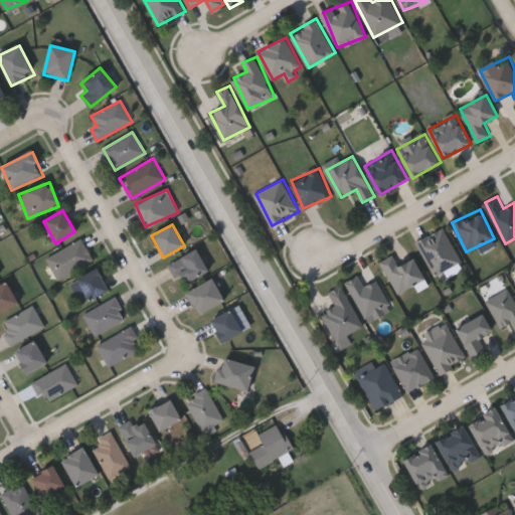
[(417,240),(445,226),(463,262),(435,276),(417,240)]
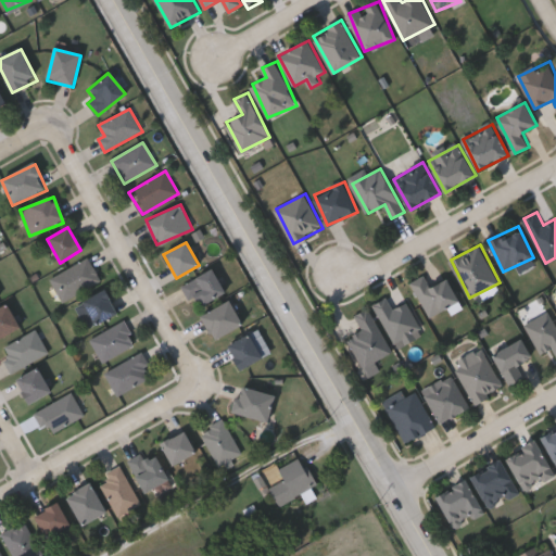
[(101,281),(64,303),(50,280),(88,257),(101,281)]
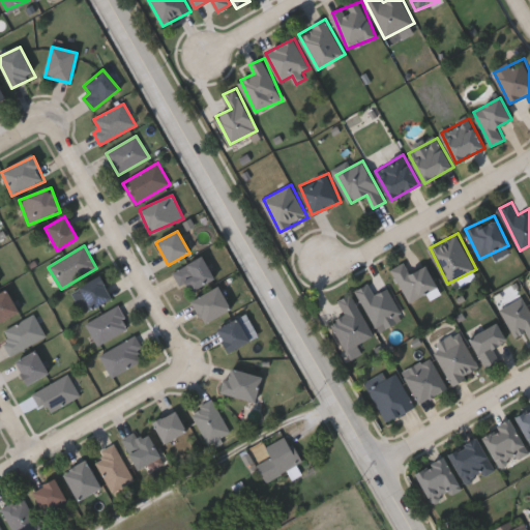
[(181,286),(173,271),(202,256),(214,280),(190,292),(186,283),(181,286)]
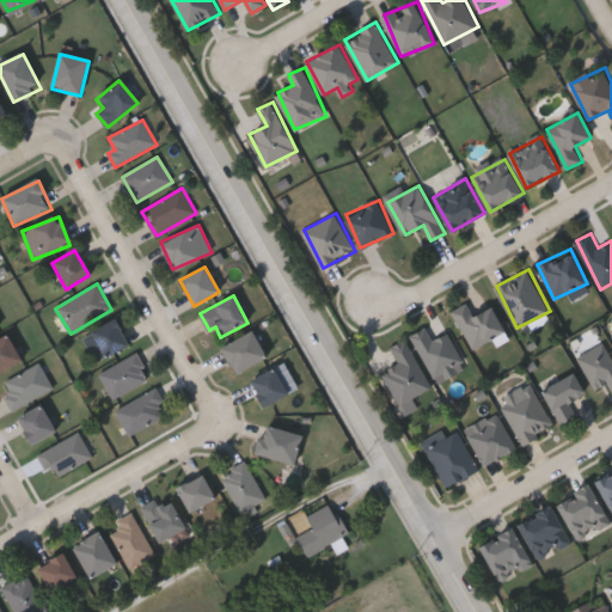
[(454,310),(469,301),(476,313),(493,305),(506,331),(473,348),(454,310)]
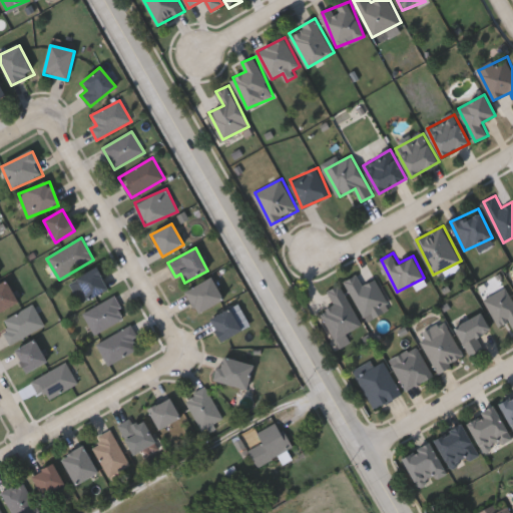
[(81,305),(69,283),(97,268),(108,291),(81,305)]
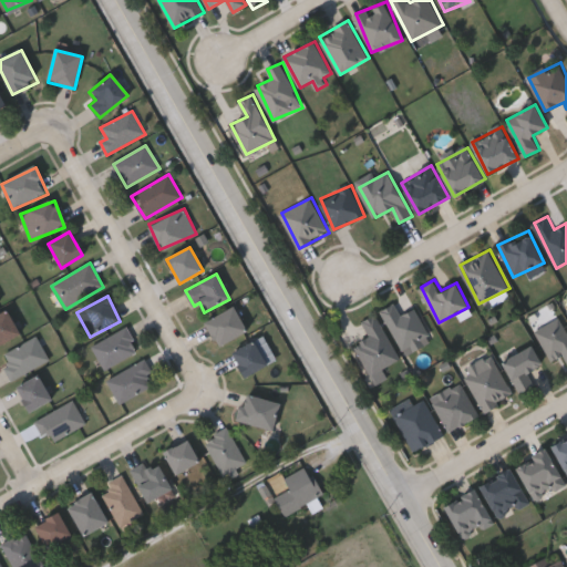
[(402,313),(415,307),(432,338),(404,352),(382,309),(395,302),(402,313)]
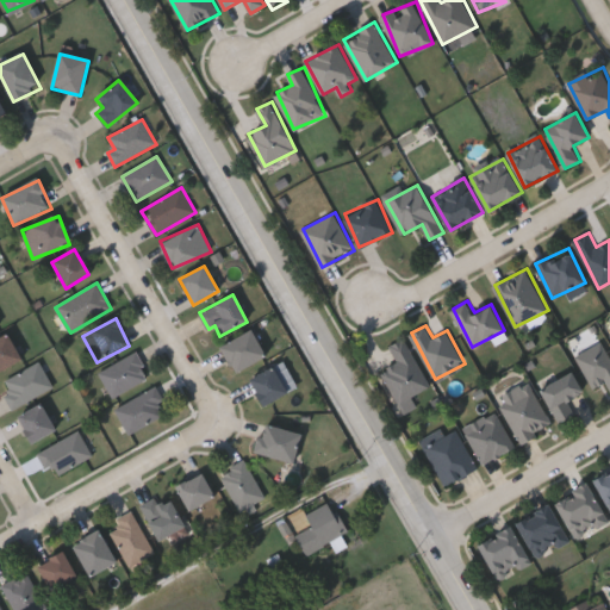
[(221,344),(253,330),(265,358),(232,372),(221,344)]
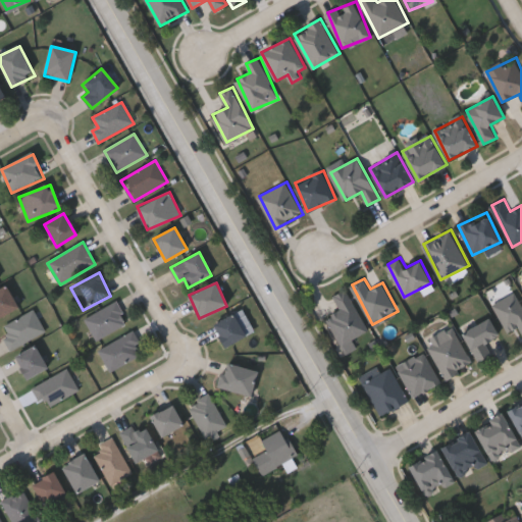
[(0,289),(6,285),(19,308),(0,319),(0,289)]
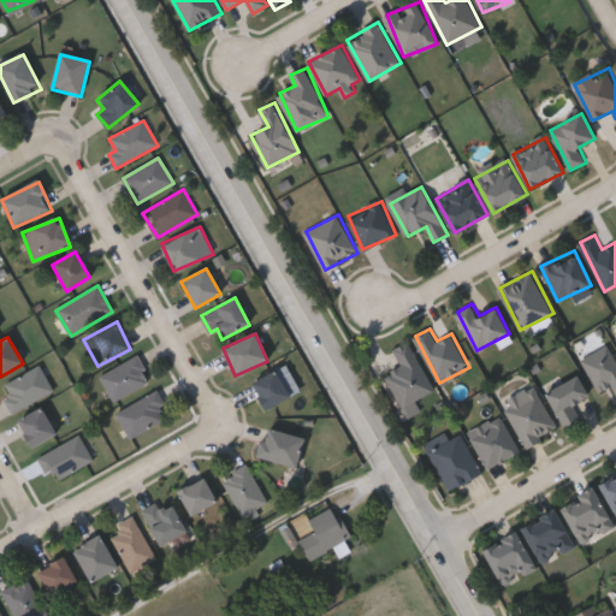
[(436,389),(415,400),(421,410),(408,418),(385,375),(403,366),(394,348),(409,339),(436,389)]
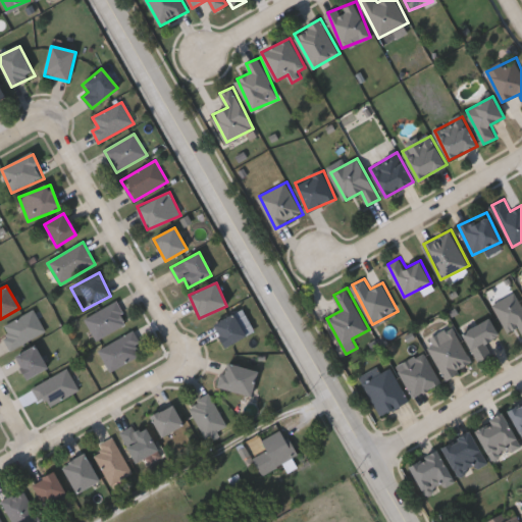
[(521,332),(518,327),(509,332),(493,305),(515,292),(521,304),(521,332)]
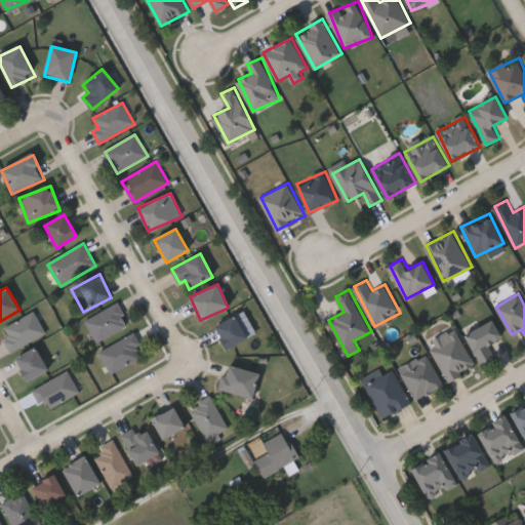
[(130,325),(98,344),(85,322),(117,304),(130,325)]
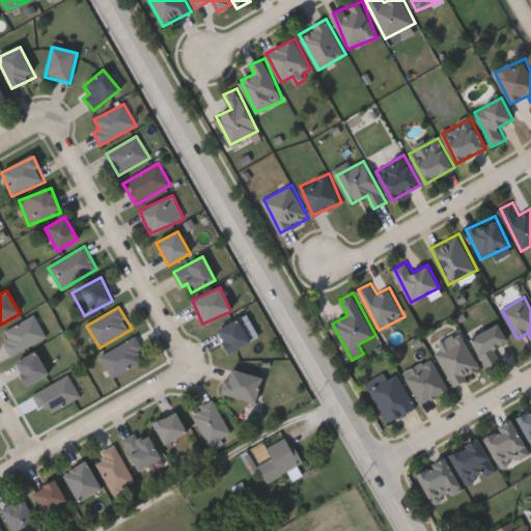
[(15,357),(2,334),(35,315),(48,337),(15,357)]
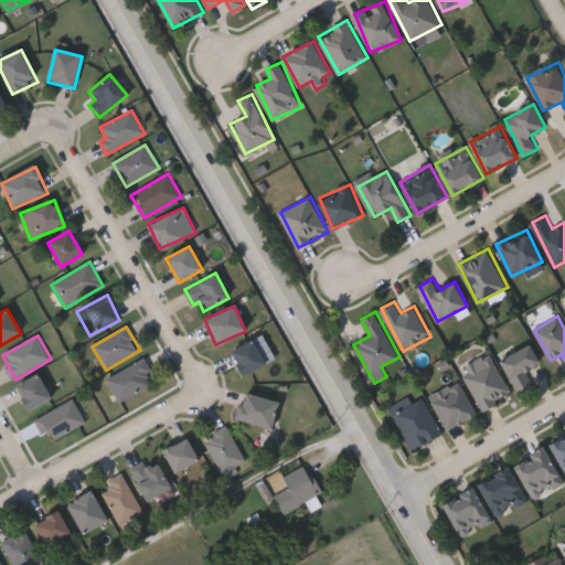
[(244,376),(230,353),(252,340),(266,363),(244,376)]
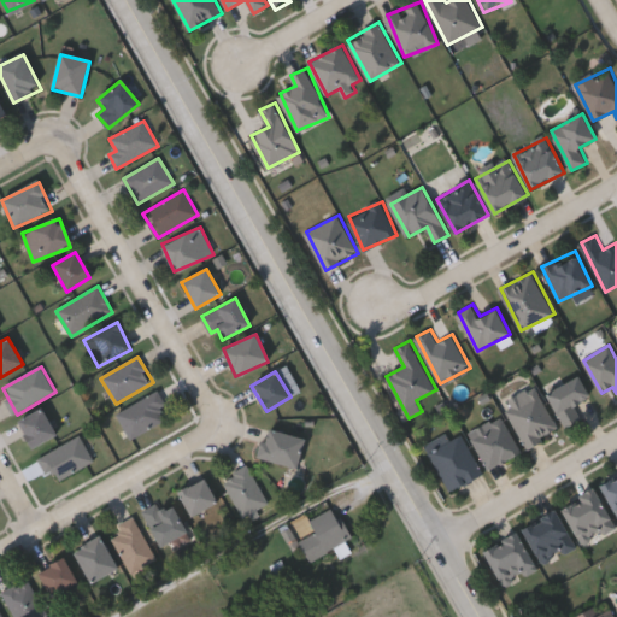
[(565,428),(547,392),(580,375),(591,395),(575,404),(583,418),(565,428)]
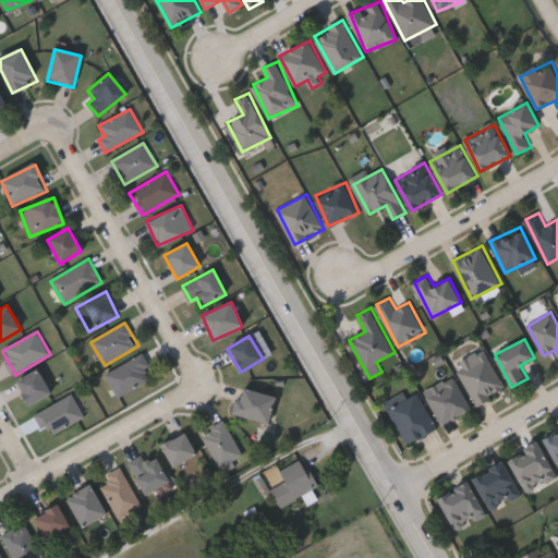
[(458,368),(487,353),(507,389),(477,404),(458,368)]
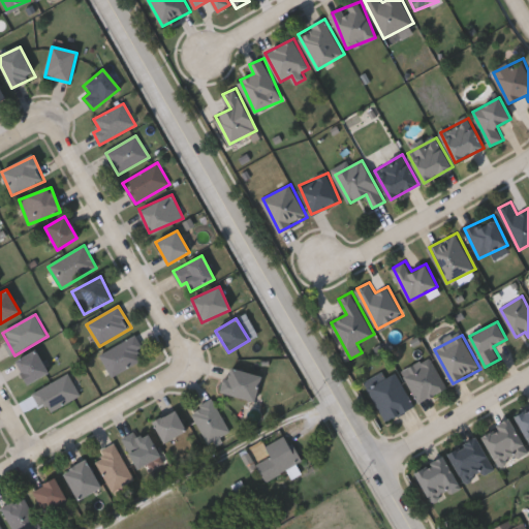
[(113,377),(100,355),(134,337),(147,360),(113,377)]
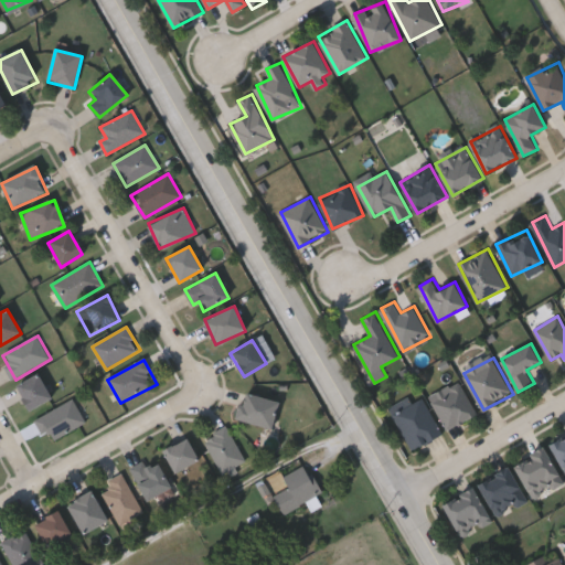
[(29,412),(16,386),(39,374),(52,400),(29,412)]
